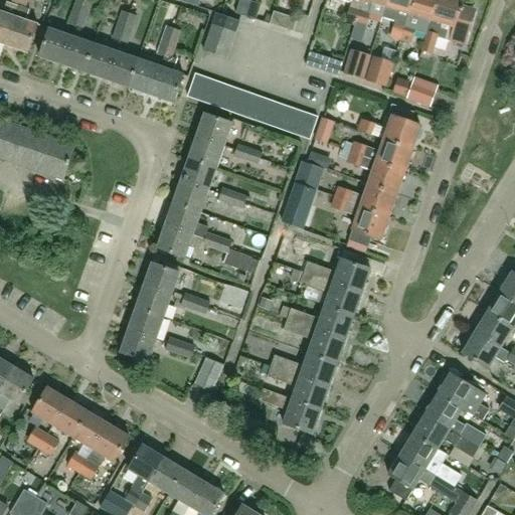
[(19,0),(18,6),(26,8),(28,0),(19,0)]
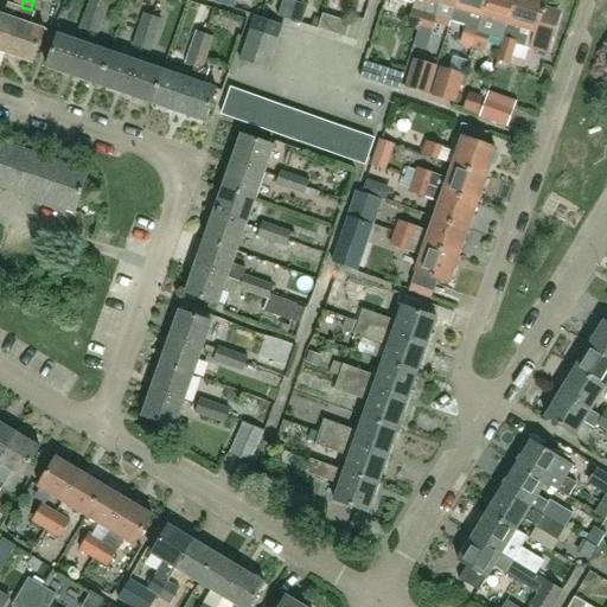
[(89,0),(85,12),(104,18),(110,1),(106,0),(89,0)]
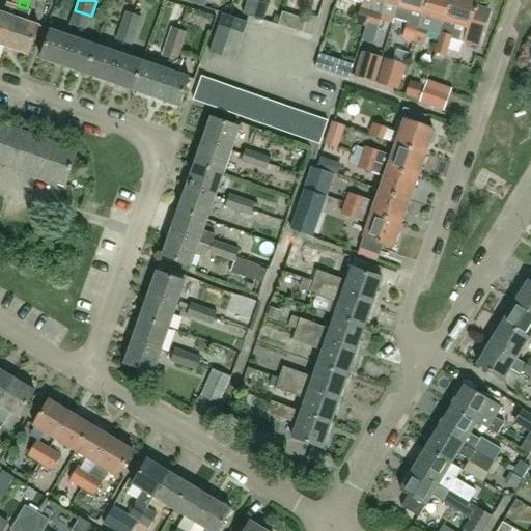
[(254,0),(247,0),(243,15),(254,18),(259,1),(254,0)]
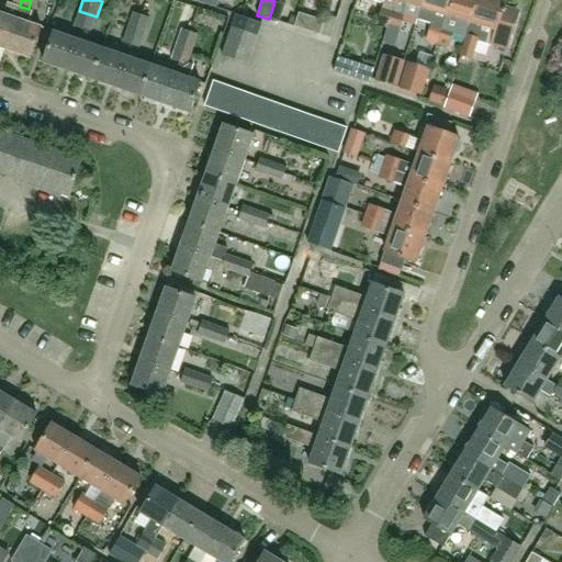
[(378,24),(388,27),(396,0),(373,0),(384,3),(378,24)]
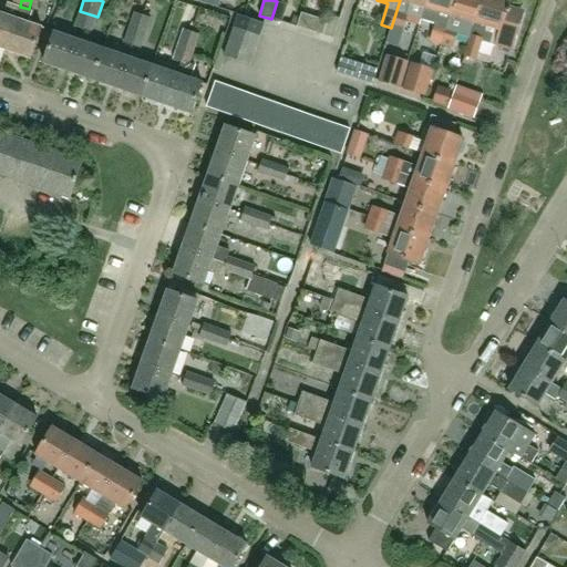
[(397,44),(402,31),(405,21),(419,26),(424,7),(428,7),(429,0),(400,0),(391,28),(387,42),(397,44)]
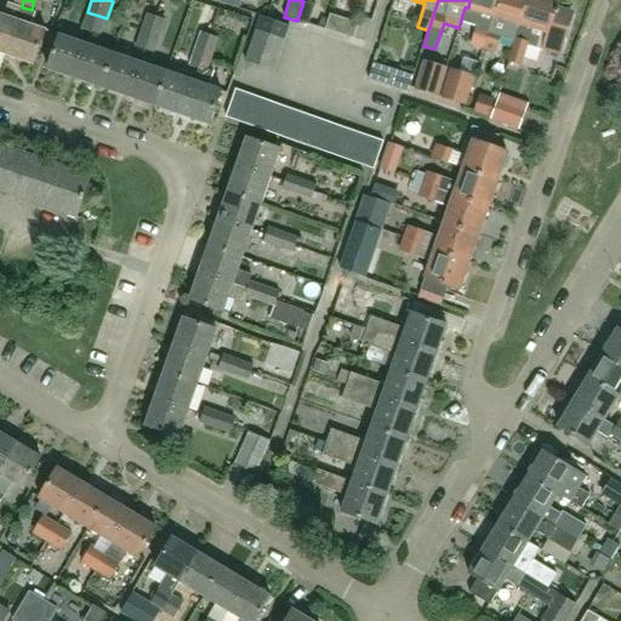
[(469,0),(468,7),(482,12),(478,24),(477,24),(471,45),(484,49),(499,0),(469,0)]
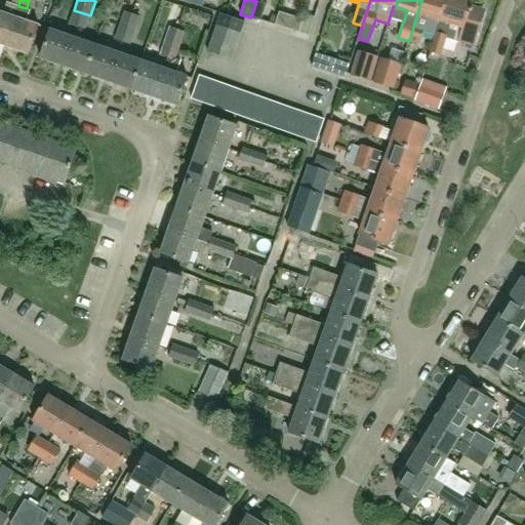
[(421,0),(409,41),(419,44),(423,29),(436,32),(446,0),(421,0)]
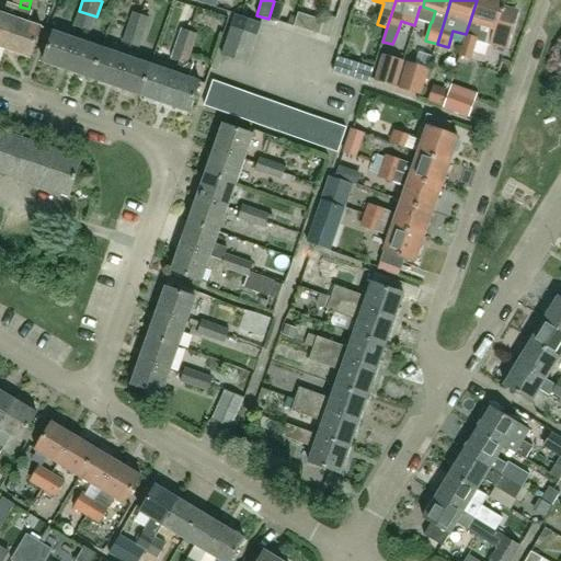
[(504,0),(477,0),(466,34),(460,54),(457,64),(466,67),(469,57),(471,57),(477,38),(505,48),(516,12),(502,8),(504,0)]
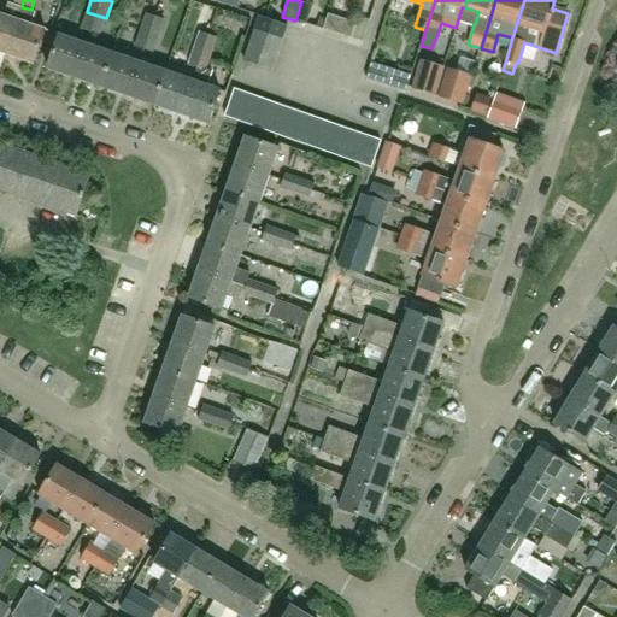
[(307,24),(313,5),(301,1),(295,21),(307,24)]
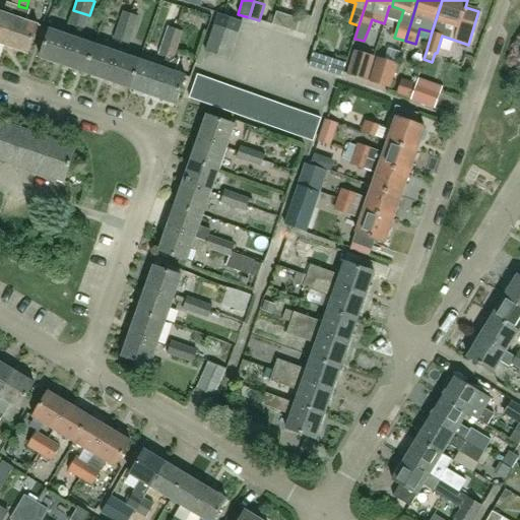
[(18,6),(11,3),(7,2),(4,13),(0,11),(0,44),(5,46),(18,6)]
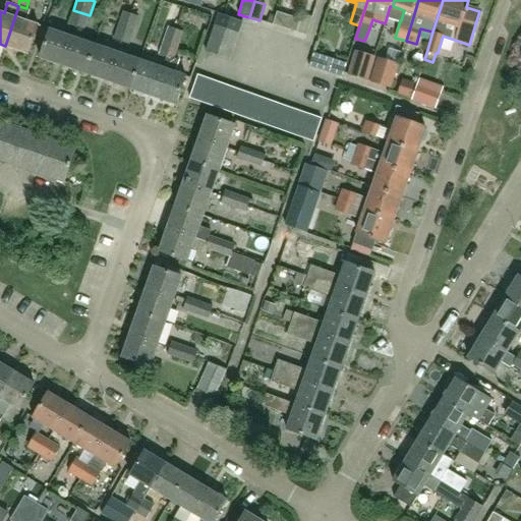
[(31,10),(26,8),(18,6),(5,46),(29,54),(39,25),(26,20),(31,10)]
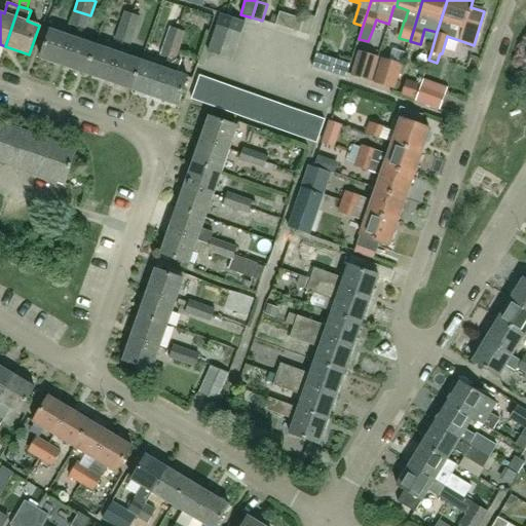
[(85,30),(90,15),(74,10),(69,24),(85,30)]
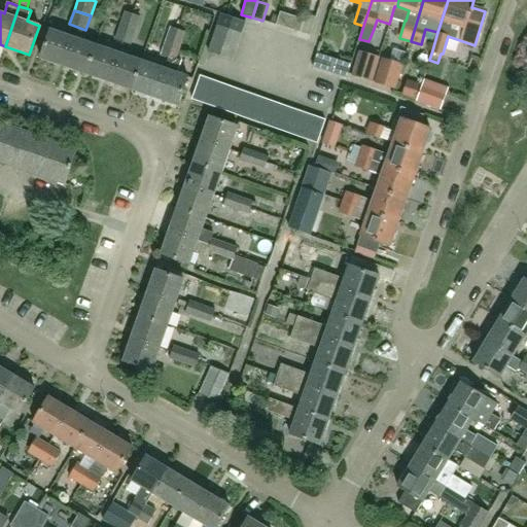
[(119,27),(136,32),(141,16),(125,11),(119,27)]
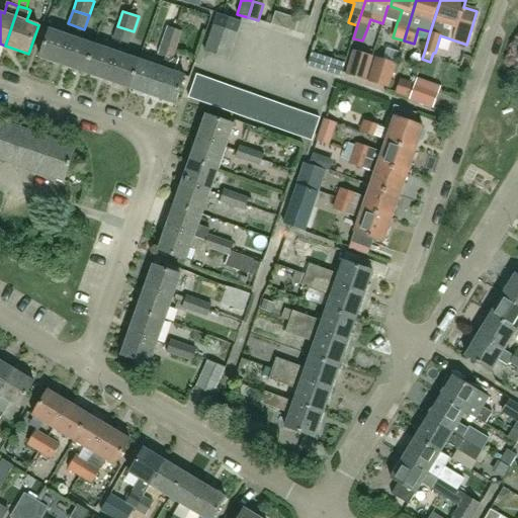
[(295,32),(299,19),(275,11),(271,24),(295,32)]
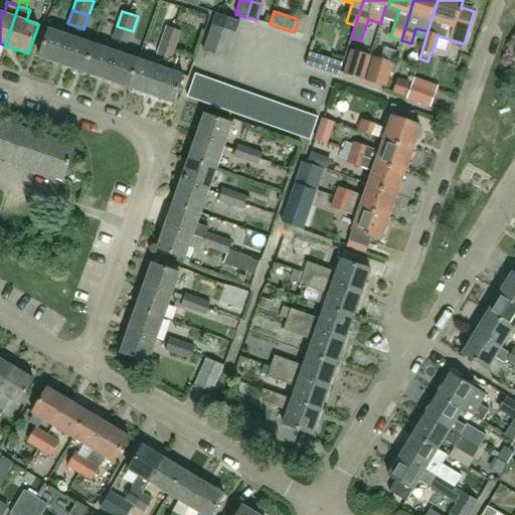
[(240,21),(216,13),(212,25),(236,33),(240,21)]
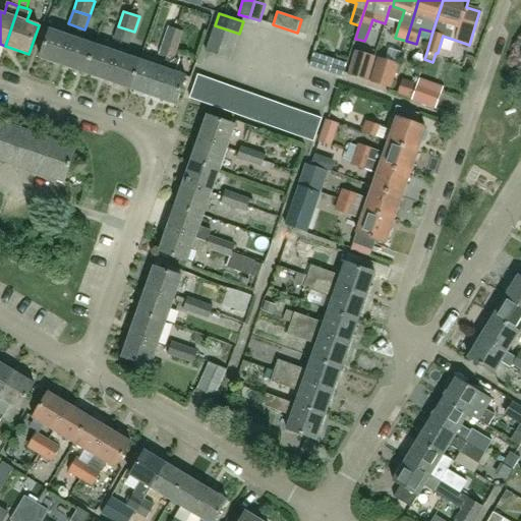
[(215,25),(210,40),(234,48),(239,34),(215,25)]
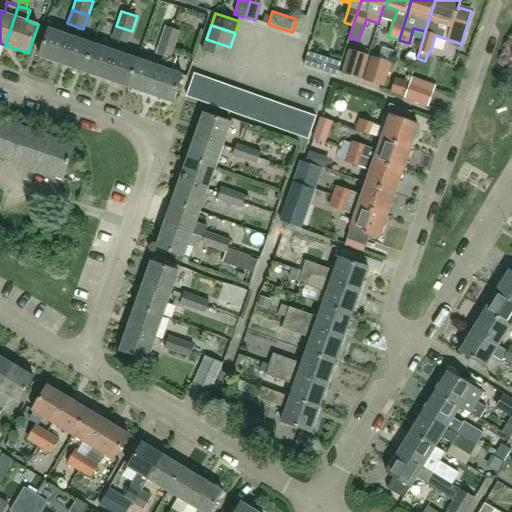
[(127,44),(132,31),(116,26),(112,38),(127,44)]
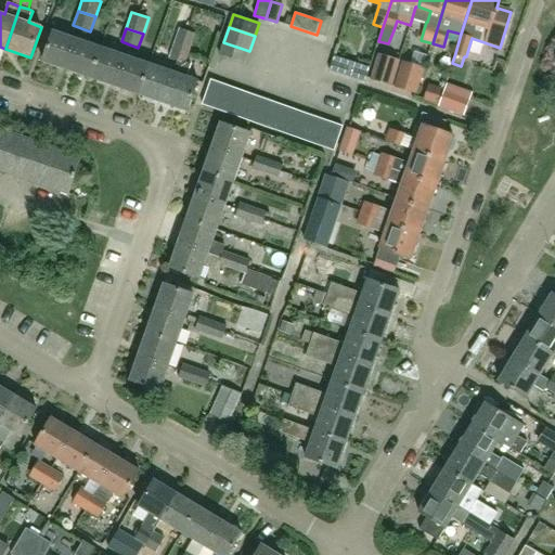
[(175,46),(190,50),(195,34),(180,28),(175,46)]
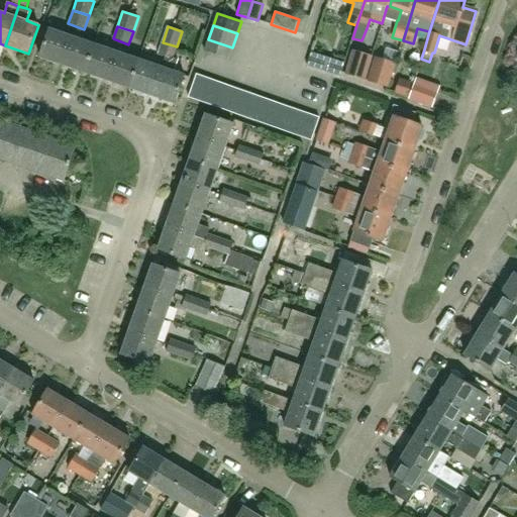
[(62,65),(71,35),(48,27),(38,57),(62,65)]
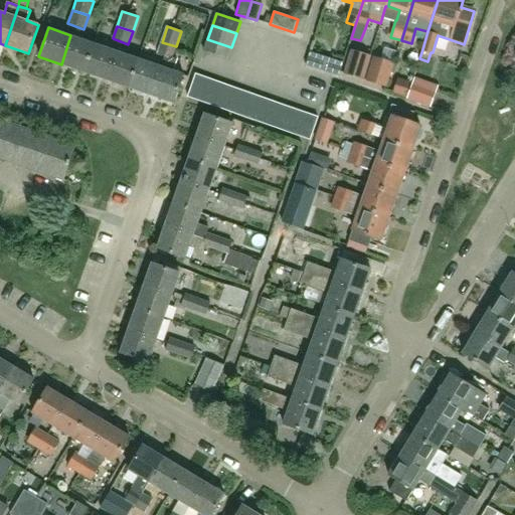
[(83,72),(94,43),(70,35),(61,64),(83,72)]
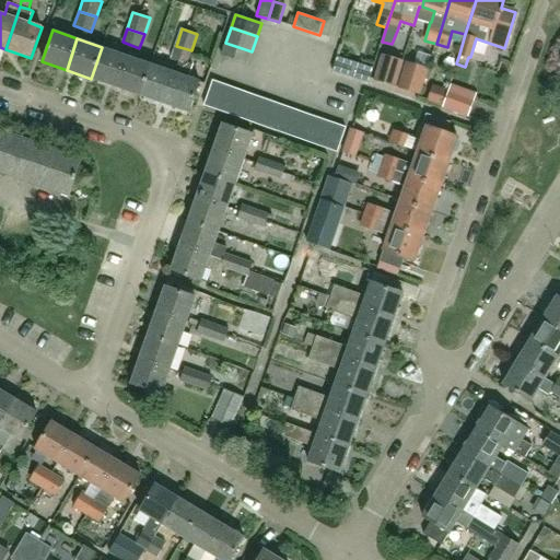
[(221,55),(247,65),(252,51),(225,43),(221,55)]
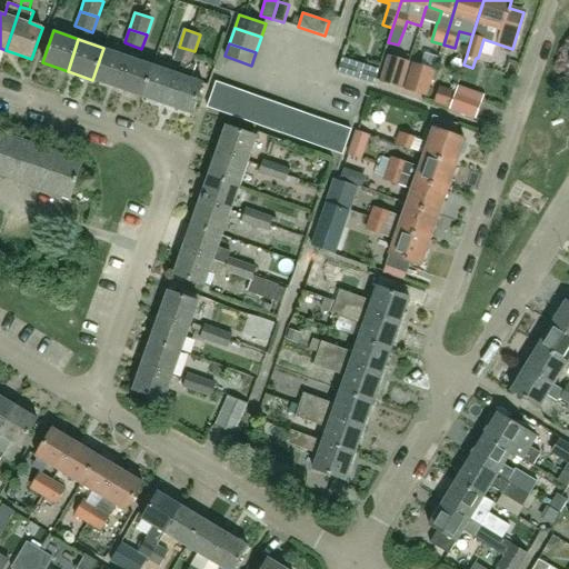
[(190,66),(190,63),(195,51),(179,47),(175,60),(182,62),(190,66)]
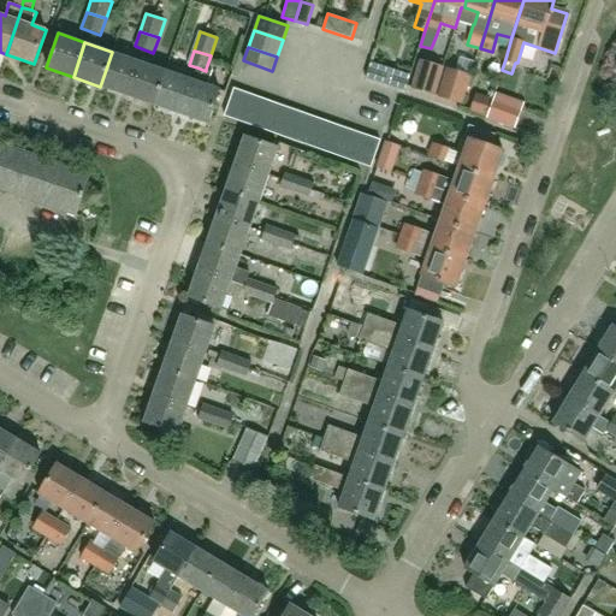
[(112,52),(100,87),(126,95),(137,60),(112,52)]
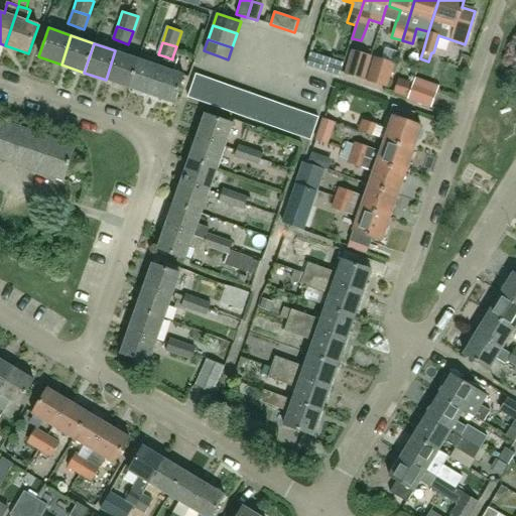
[(344,74),(365,81),(372,56),(351,49),(344,74)]
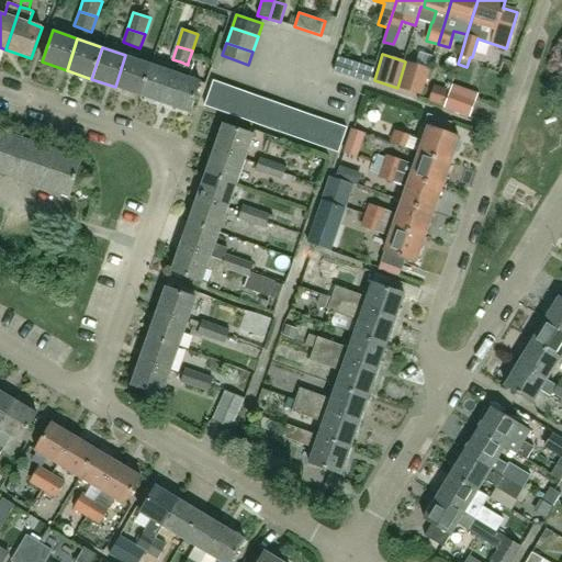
[(125,55),(115,87),(139,96),(150,64),(125,55)]
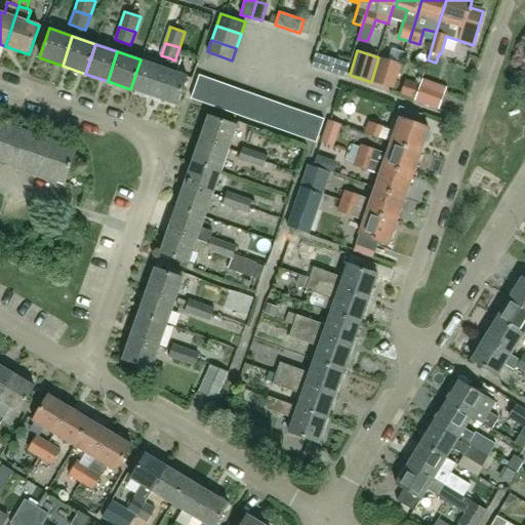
[(312,67),(337,75),(346,78),(351,64),(316,52),(312,67)]
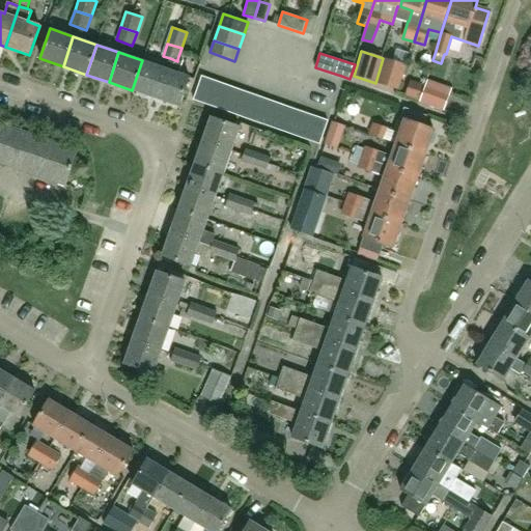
[(183,61),(177,59),(177,61),(170,58),(166,68),(156,98),(179,106),(190,77),(178,73),(183,61)]
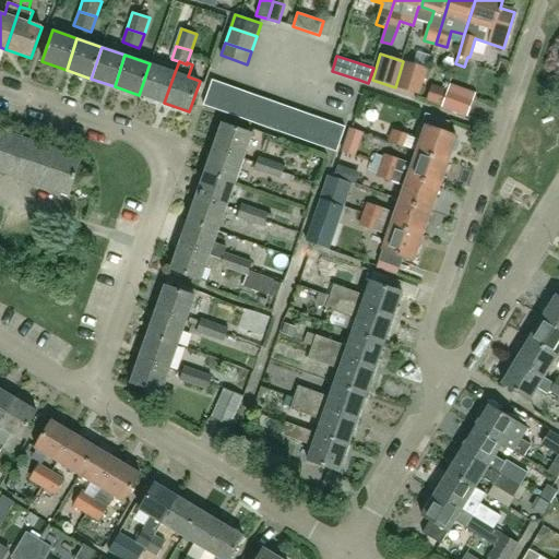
[(397,88),(419,95),(427,68),(405,61),(397,88)]
